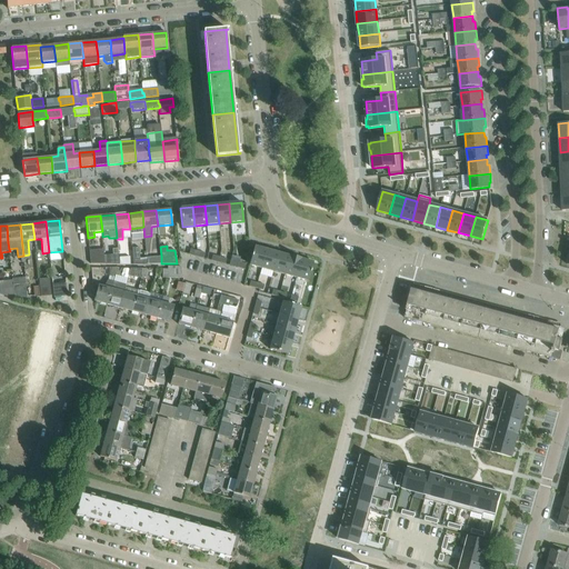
[(261,268),(267,250),(255,247),(249,265),(261,268)]
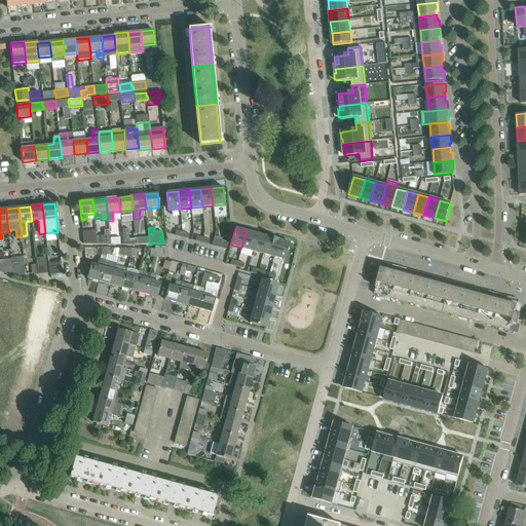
[(98,245),(97,236),(96,230),(82,232),(83,245),(98,245)]
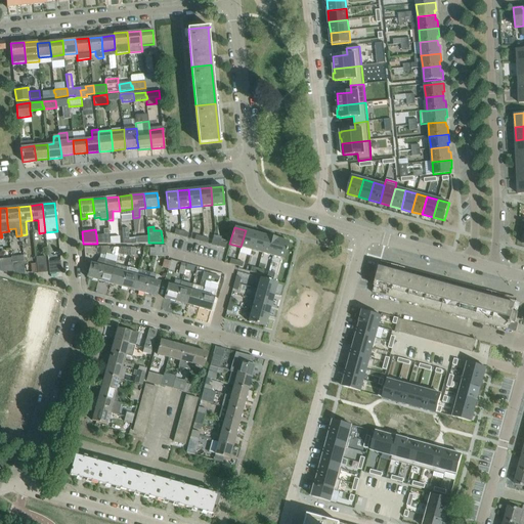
[(104,234),(96,235),(97,244),(110,244),(110,237),(108,229),(104,229),(104,234)]
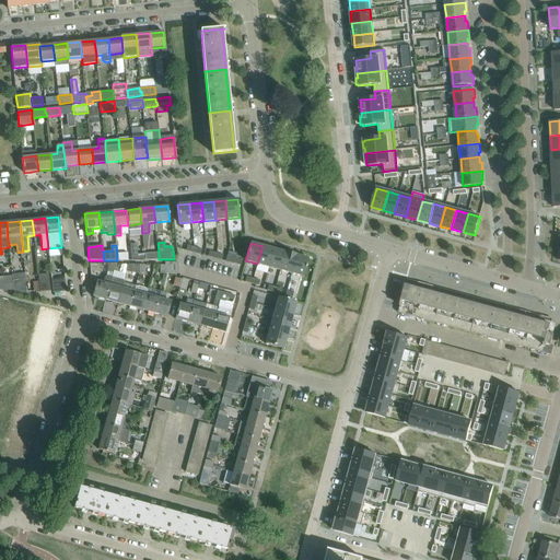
[(268,267),(273,248),(263,246),(257,264),(268,267)]
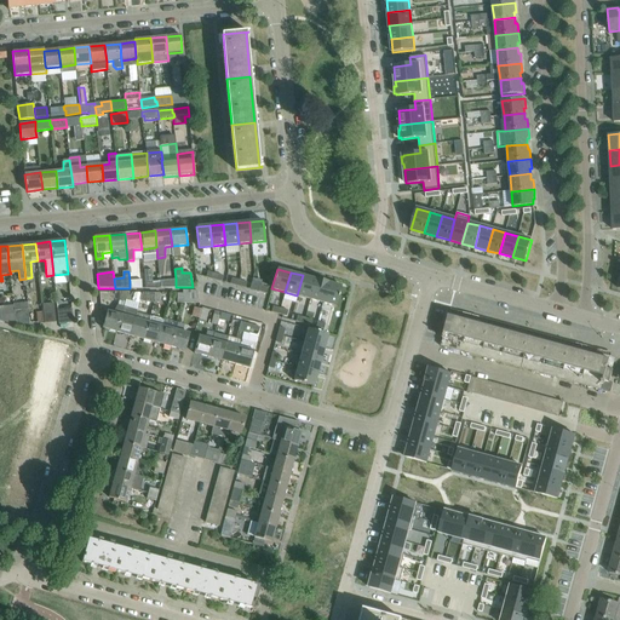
[(161,288),(160,280),(156,281),(151,282),(151,274),(144,275),(144,282),(145,288),(158,290),(161,288)]
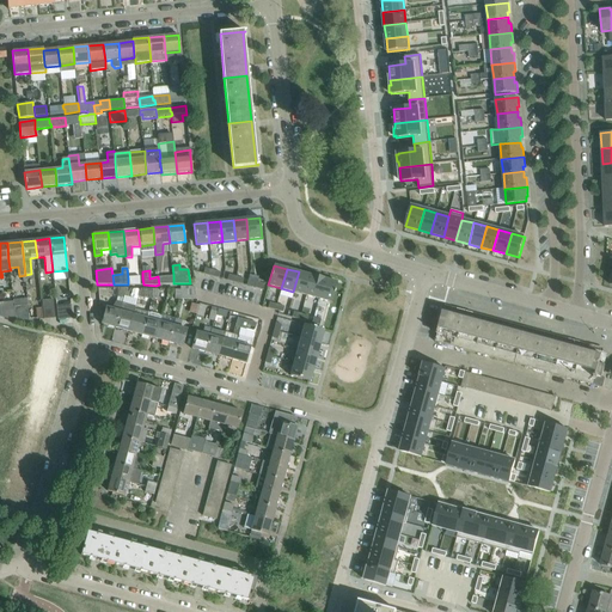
[(306,295),(311,275),(299,271),(293,292),(306,295)]
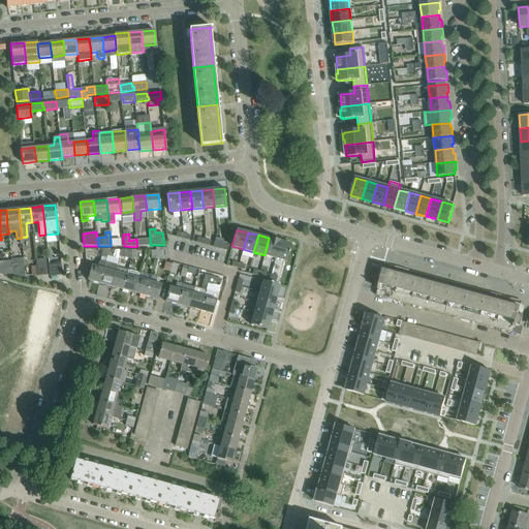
[(275,258),(280,241),(270,238),(269,238),(265,255),(275,258)]
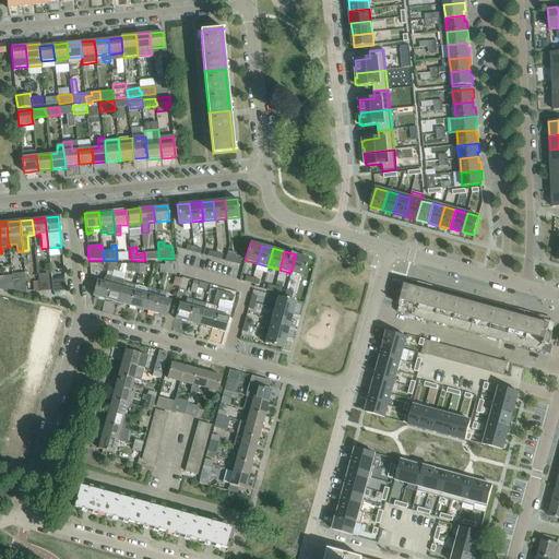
[(296,254),(290,273),(302,276),(308,258),(296,254)]
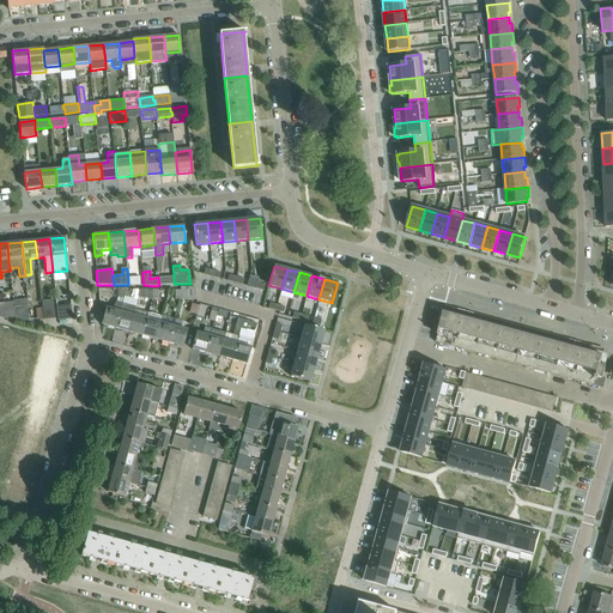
[(181,287),(181,290),(181,299),(196,301),(195,287),(181,287)]
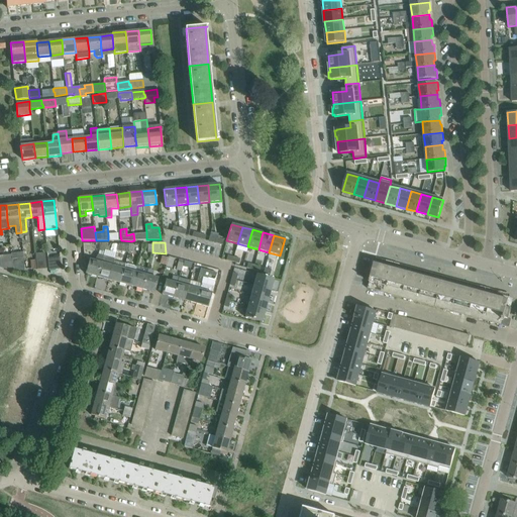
[(35,253),(37,270),(46,269),(44,252),(35,253)]
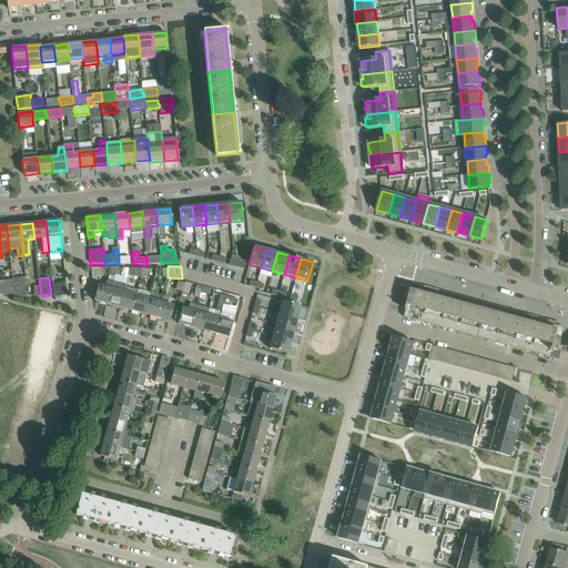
[(107,304),(113,281),(108,280),(105,286),(103,286),(99,285),(92,283),(93,292),(97,293),(94,301),(107,304)]
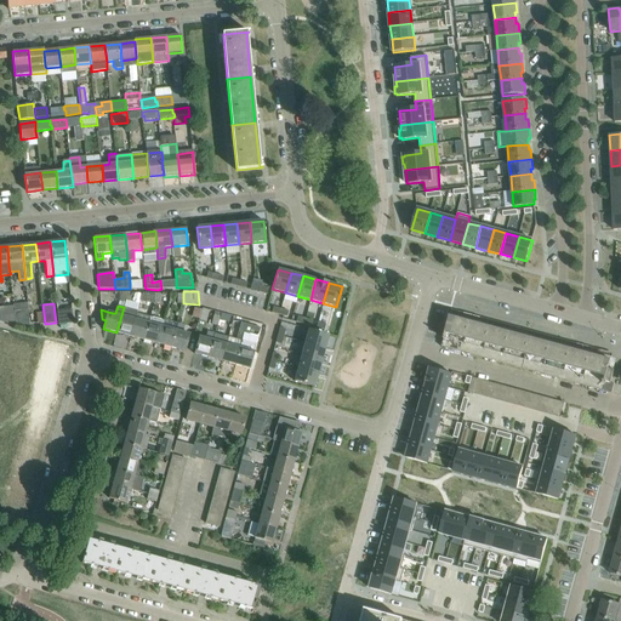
[(131,336),(136,319),(138,311),(124,307),(117,332),(131,336)]
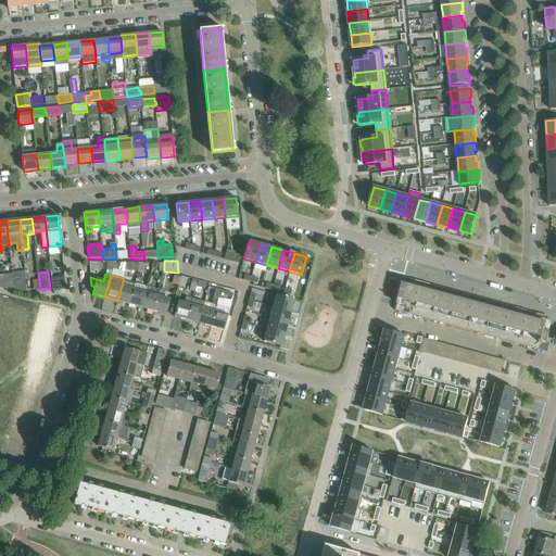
[(52,291),(65,289),(64,276),(51,278),(52,291)]
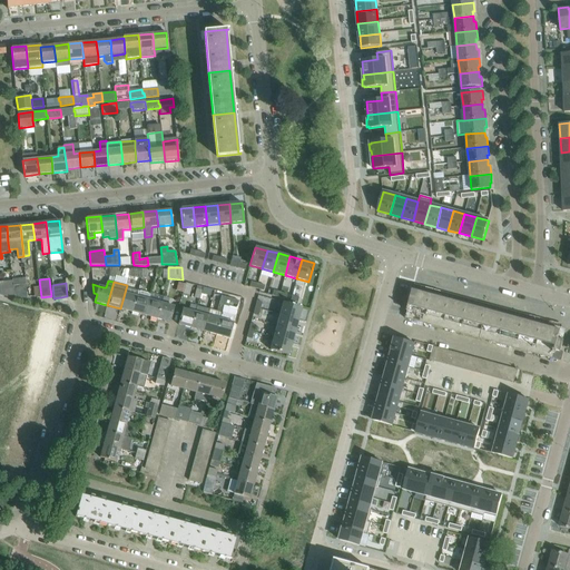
[(189,296),(193,285),(185,283),(182,294),(189,296)]
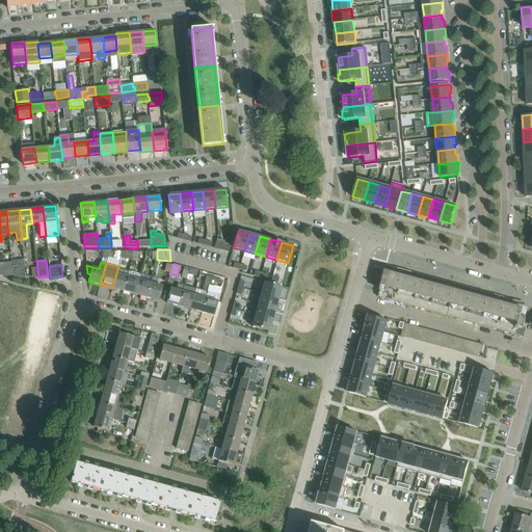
[(12,267),(12,270),(14,278),(25,283),(24,265),(12,267)]
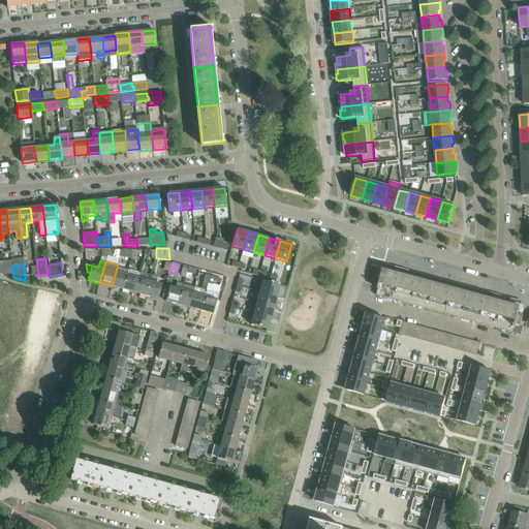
[(384,267),(376,296),(521,335),(523,327),(521,327),(523,315),(519,314),(521,304),(384,267)]
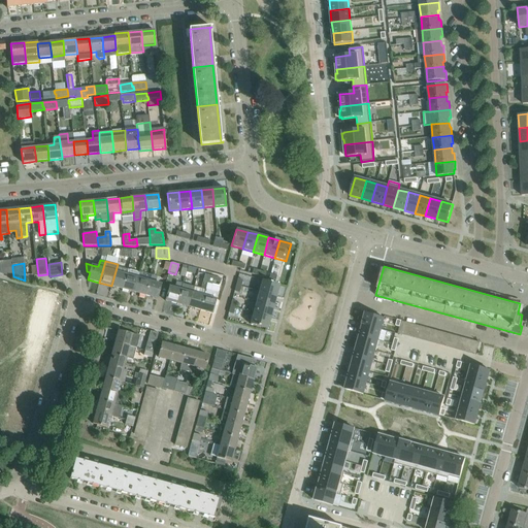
[(123,289),(126,274),(116,271),(111,286),(123,289)]
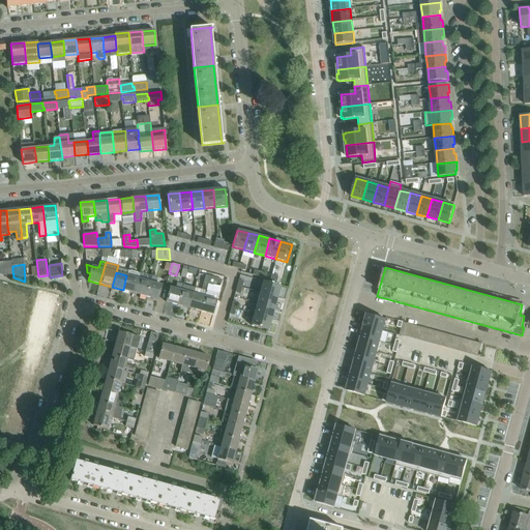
[(135,293),(139,278),(126,275),(123,290),(135,293)]
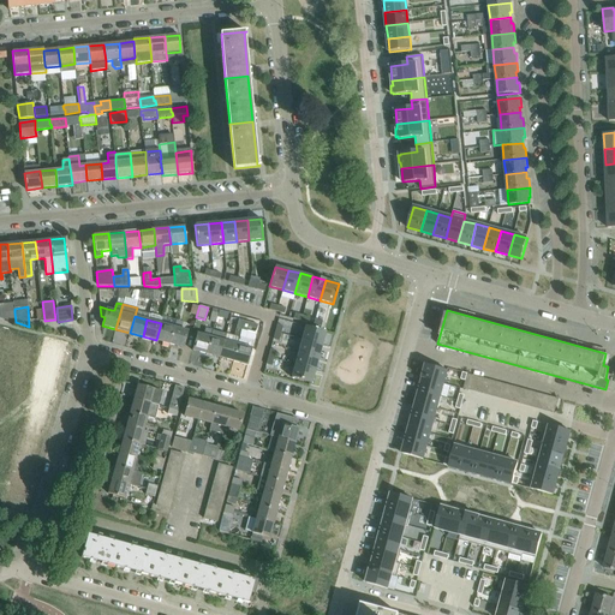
[(169,344),(174,327),(161,323),(156,340),(169,344)]
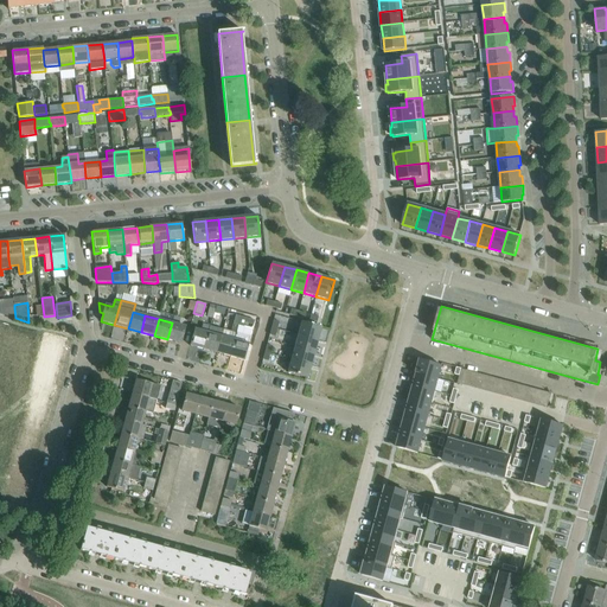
[(298,334),(318,340),(321,327),(301,321),(298,334)]
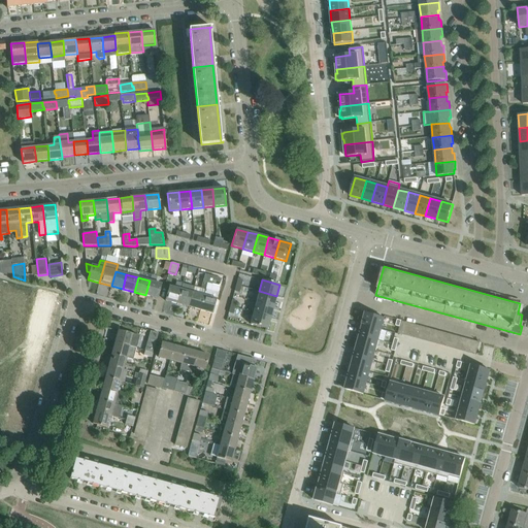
[(157,298),(160,289),(161,284),(150,281),(145,295),(157,298)]
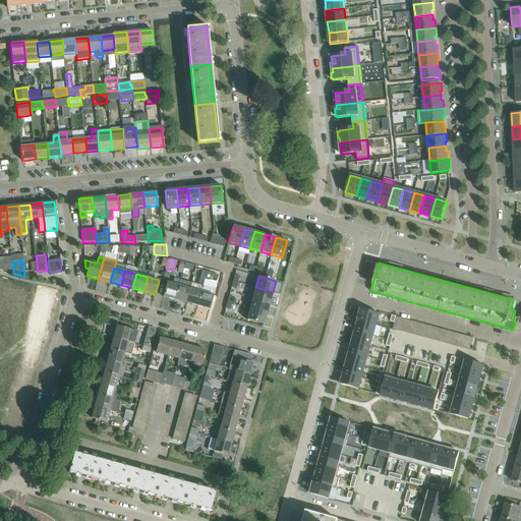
[(186,303),(190,289),(192,283),(180,280),(178,285),(174,299),(186,303)]
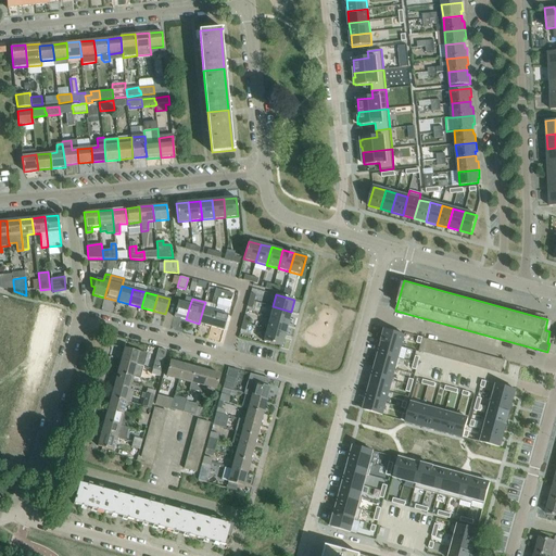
[(186,319),(190,304),(178,301),(174,316),(186,319)]
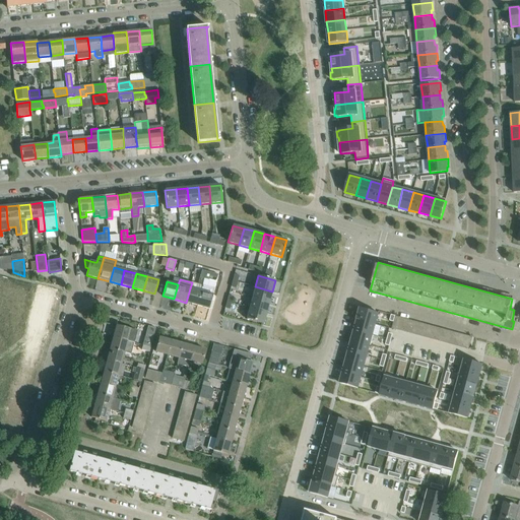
[(203,284),(201,291),(197,306),(208,309),(214,287),(203,284)]
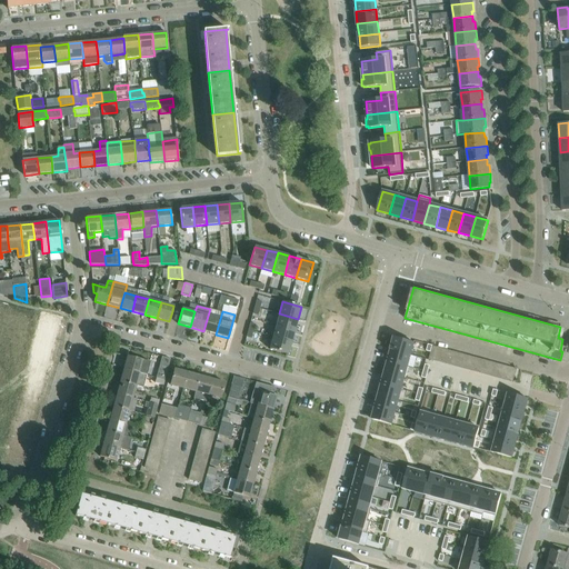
[(298,319),(279,313),(276,326),(295,330),(298,319)]
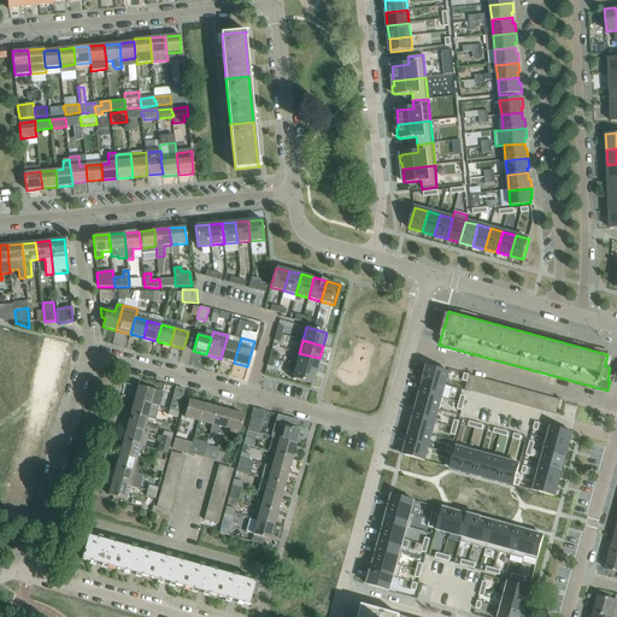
[(234,363),(239,346),(225,342),(221,359),(234,363)]
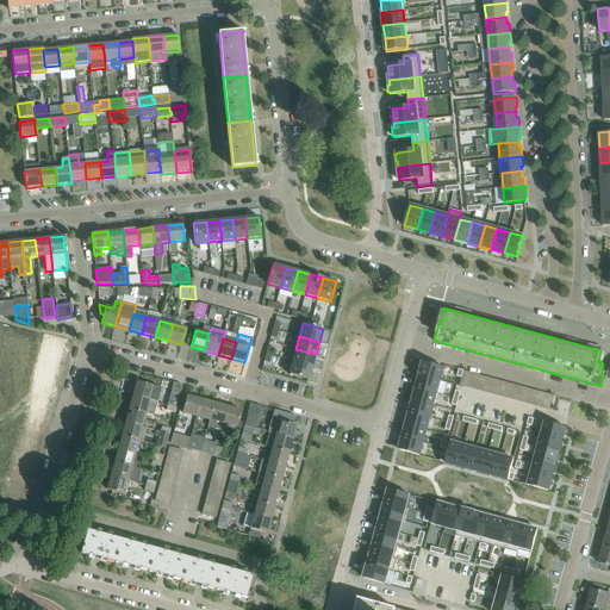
[(316,354),(296,349),(293,361),(312,367),(316,354)]
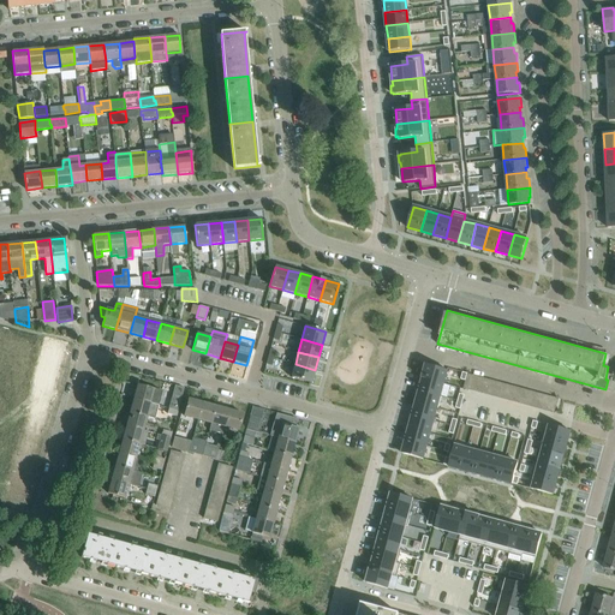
[(315,370),(296,364),(292,377),(311,383),(315,370)]
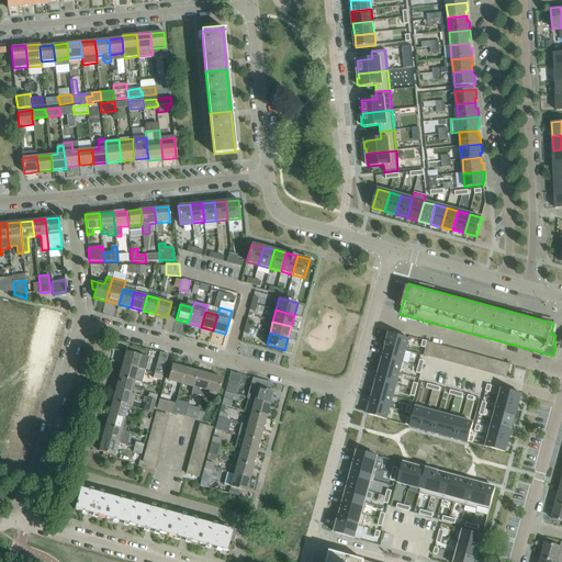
[(390,334),(386,346),(405,350),(408,338),(390,334)]
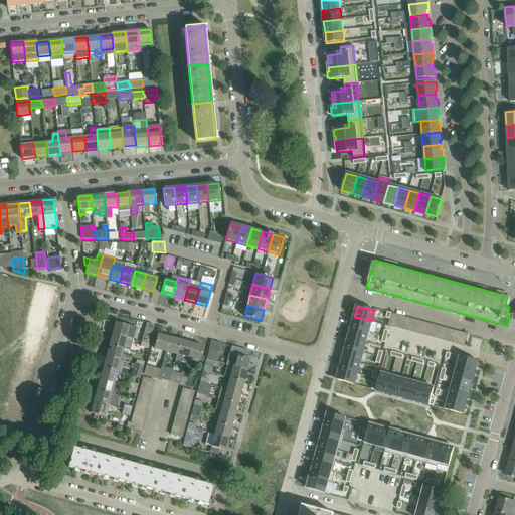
[(389,320),(388,325),(412,332),(415,319),(391,313),(391,314),(389,320)]
